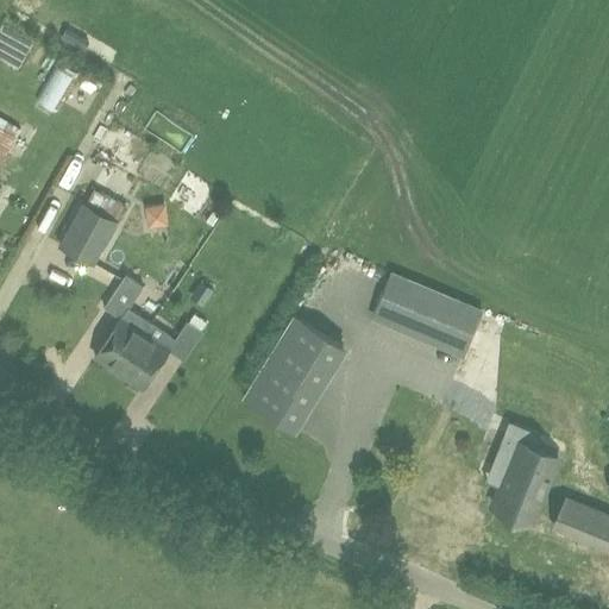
[(58,60),(36,99),(57,111),(80,71),(58,60)]
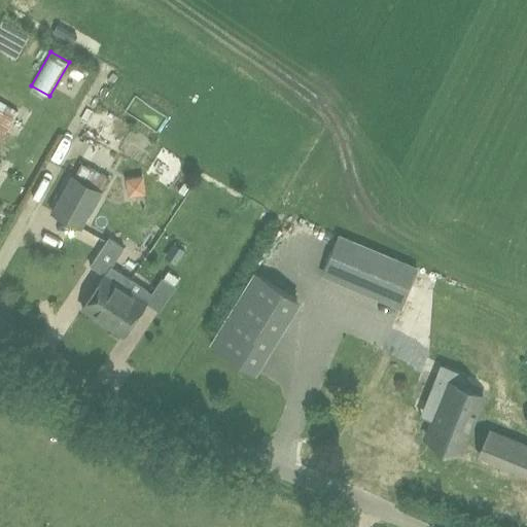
[(82,64),(76,73),(92,82),(97,72),(82,64)]
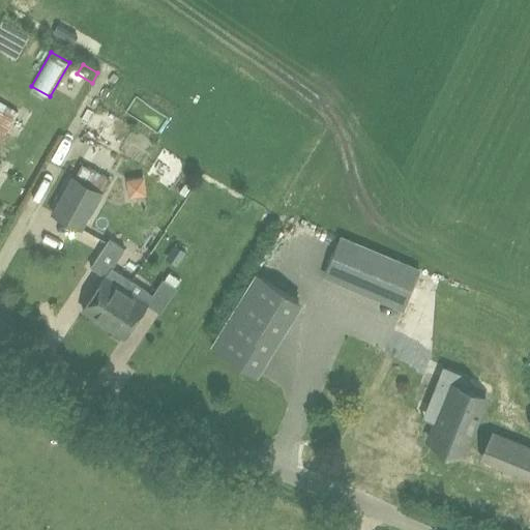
[(0,142),(19,112),(0,99),(0,142)]
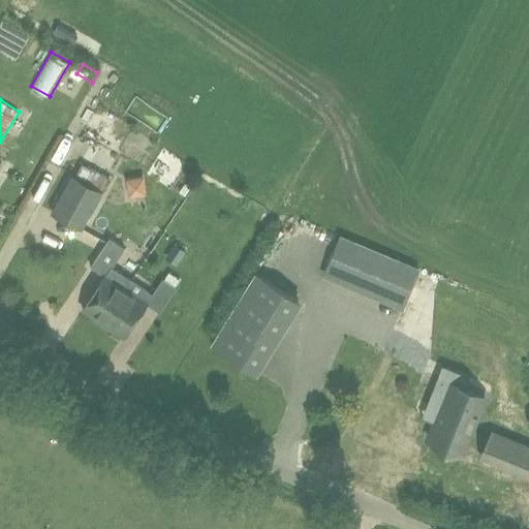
[(106,166),(125,173),(129,159),(112,153),(106,166)]
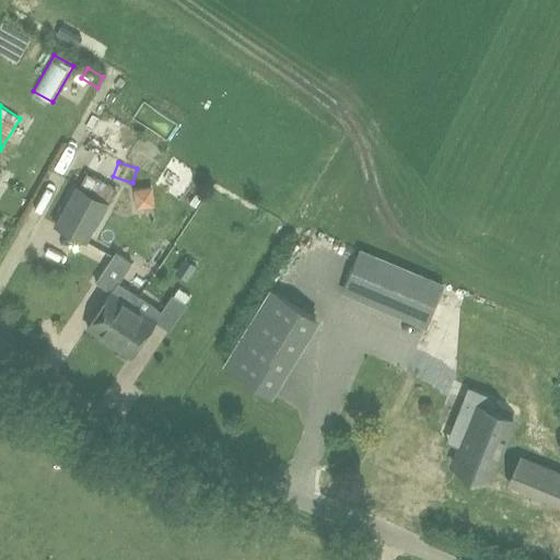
[(88,173),(80,186),(77,185),(56,220),(85,241),(108,206),(105,201),(112,189),(88,173)]
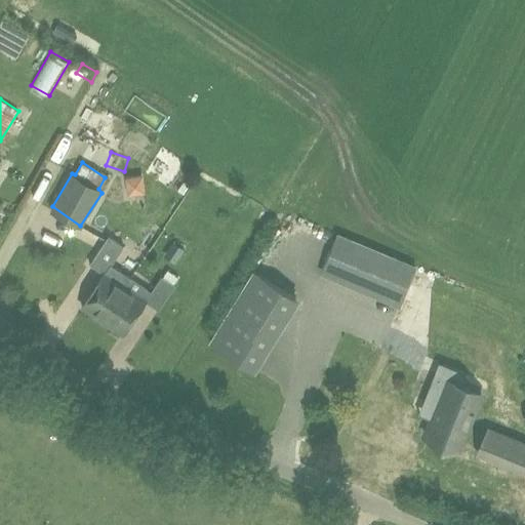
[(0,196),(7,201),(18,184),(9,177),(0,191),(0,196)]
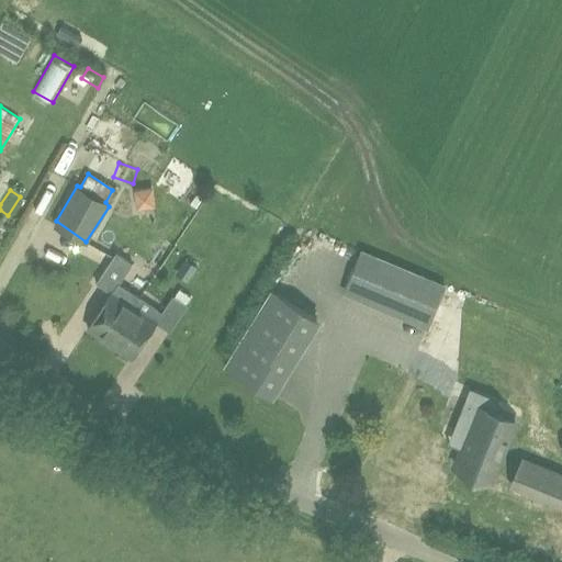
[(344,290),(428,324),(444,285),(360,251),(344,290)]
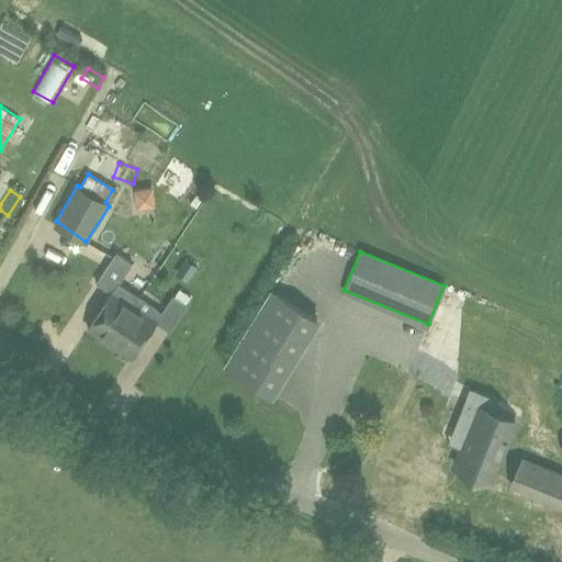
[(88,330),(108,344),(138,299),(120,285),(133,266),(116,255),(96,284),(111,295),(88,330)]
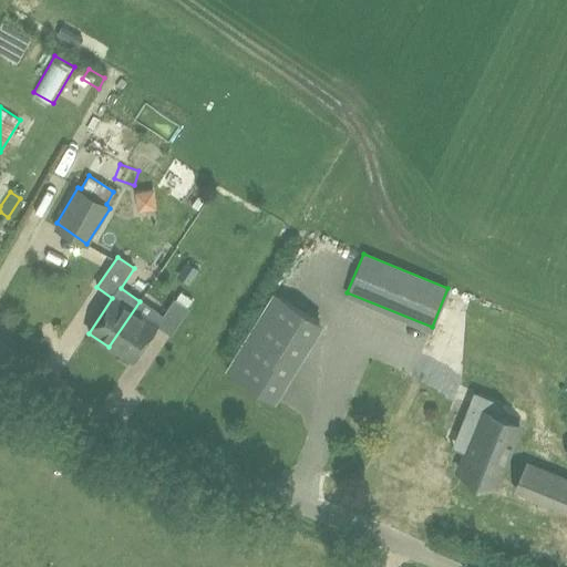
[(245,369),(291,388),(323,308),(277,289),(245,369)]
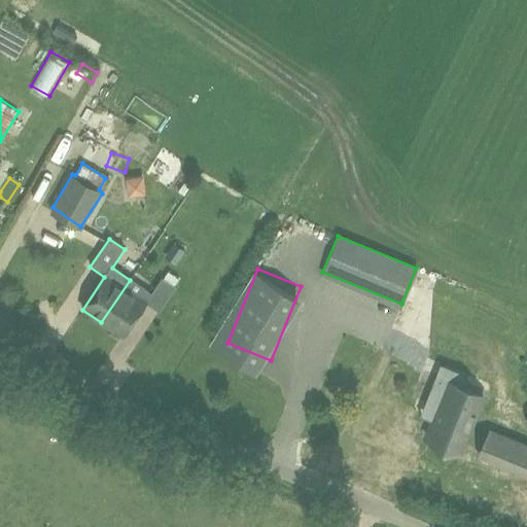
[(154,293),(171,306),(184,287),(168,275),(154,293)]
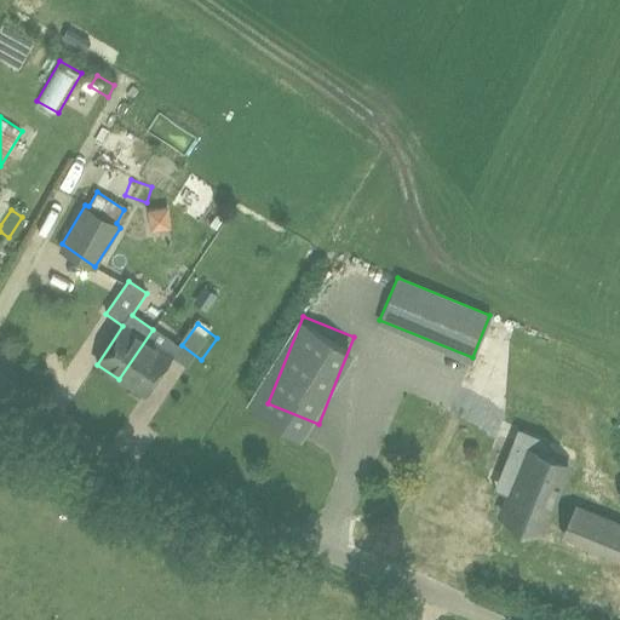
[(153,329),(119,379),(145,397),(172,357),(149,340),(155,331),(153,329)]
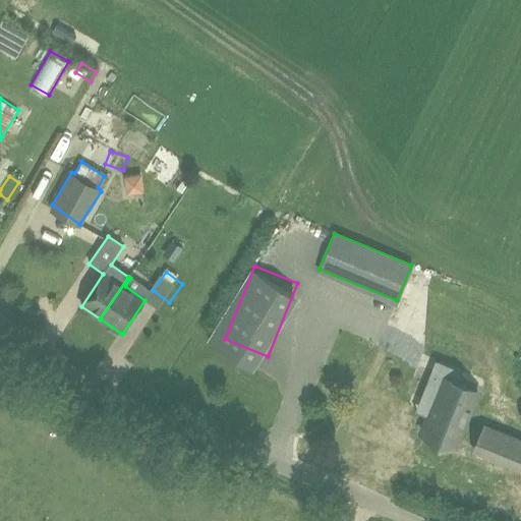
[(477,390),(459,383),(429,371),(419,398),(432,402),(421,432),(455,446),(477,390)]
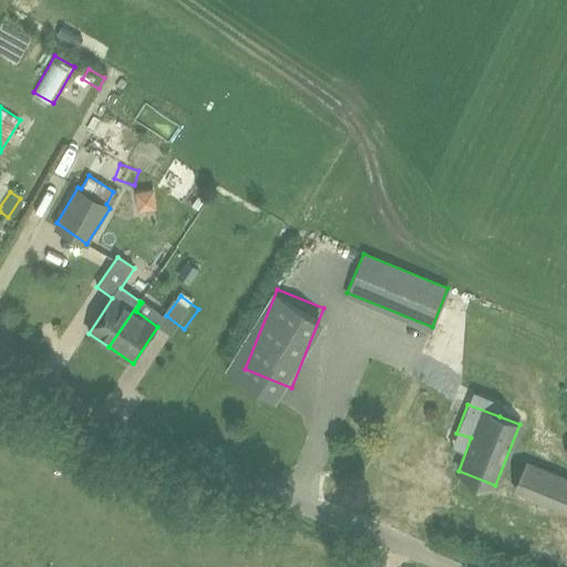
[(566,509),(566,481),(540,471),(531,496),(566,509)]
